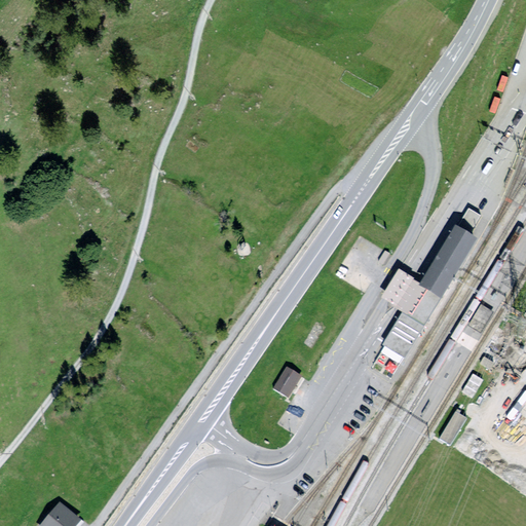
[(422,285),(442,297),(477,238),(471,234),(482,216),(468,208),(457,226),(455,224),(420,282),(419,284),(422,285)]
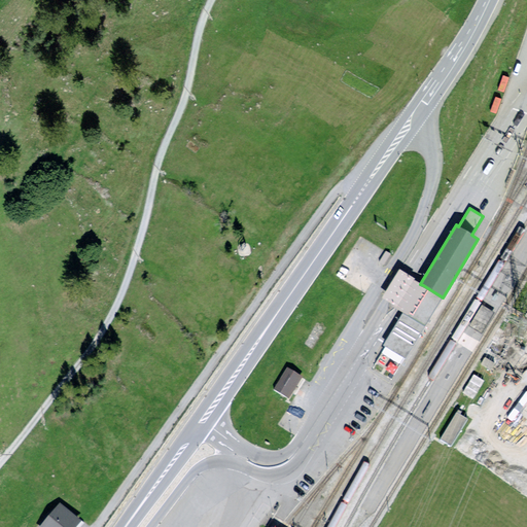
[(385,252),(379,262),(384,266),(390,255),(385,252)]
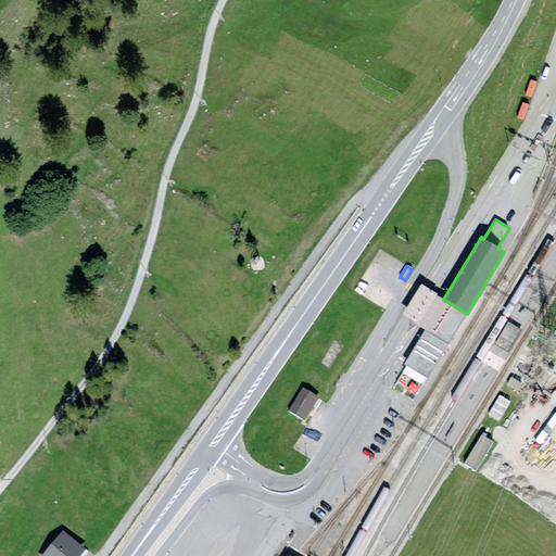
[(446,301),(443,300),(440,298),(437,295),(438,294),(426,287),(421,283),(403,315),(407,317),(416,323),(415,324),(420,327),(425,330),(430,333),(449,344),(467,314),(446,301)]
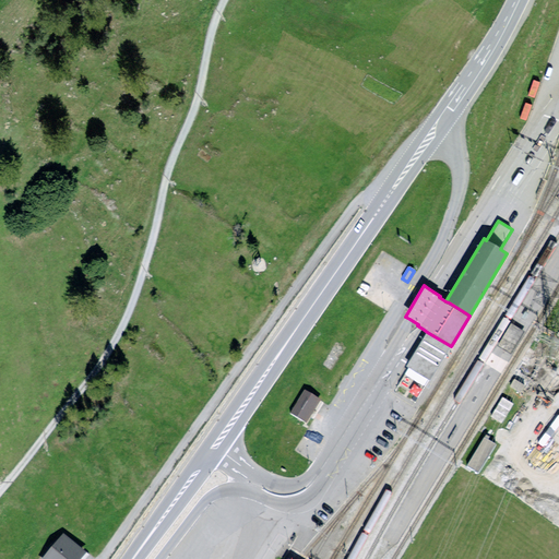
[(511,355),(525,332),(518,328),(511,323),(497,346),(511,355)]
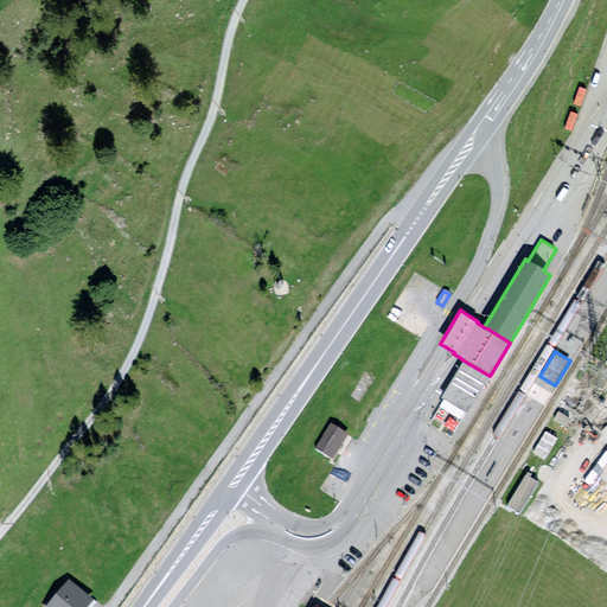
[(467,414),(490,376),(470,364),(464,360),(441,398),(467,414)]
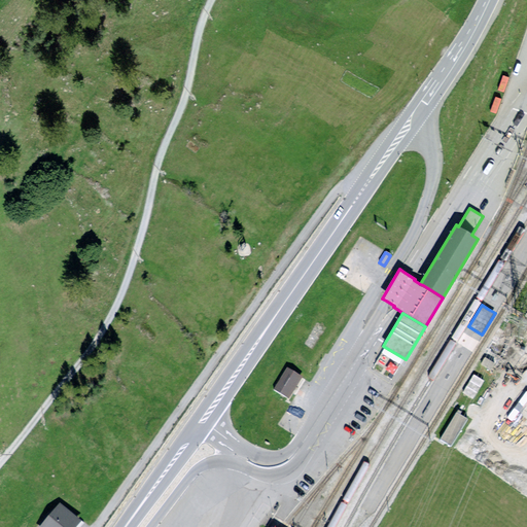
[(514,357),(516,353),(492,340),(487,348),(512,361),(514,357)]
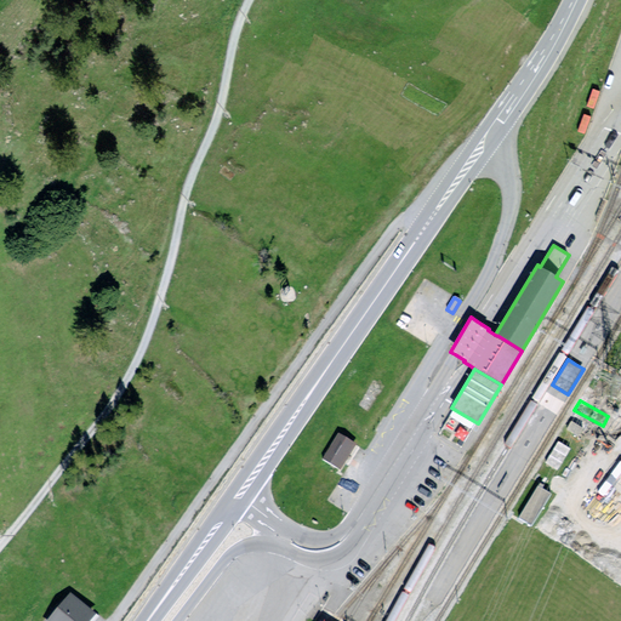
[(568,425),(565,429),(579,438),(585,428),(571,420),(568,425)]
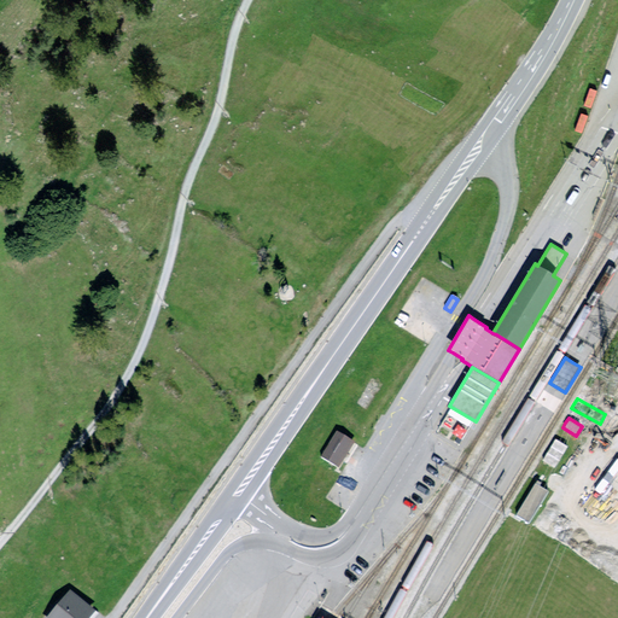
[(353,442),(339,432),(322,458),(336,467),(344,455),(353,442)]
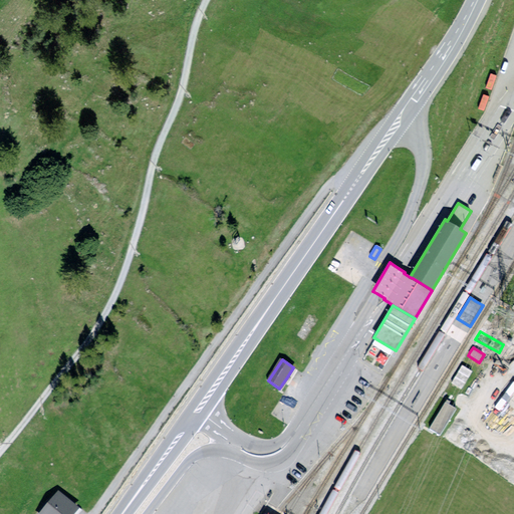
[(461,364),(451,383),(462,390),(472,371),(465,366),(461,364)]
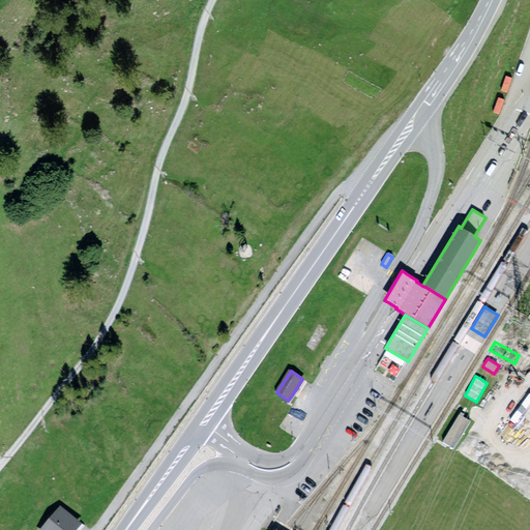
[(458,414),(441,442),(454,450),(471,421),(461,415),(458,414)]
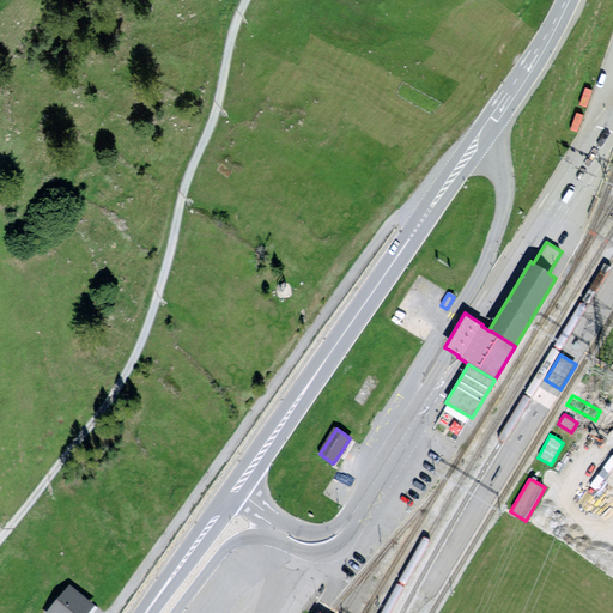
[(89,612),(95,606),(70,586),(55,602),(46,612),(89,612)]
